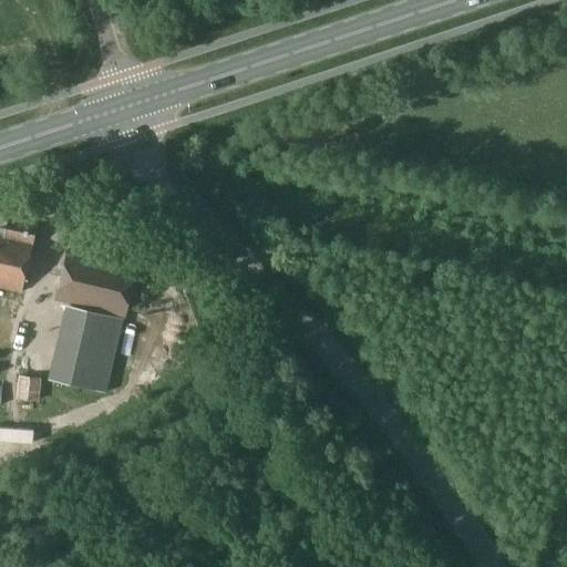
[(3,238),(0,237),(0,287),(22,294),(38,226),(8,218),(3,238)]
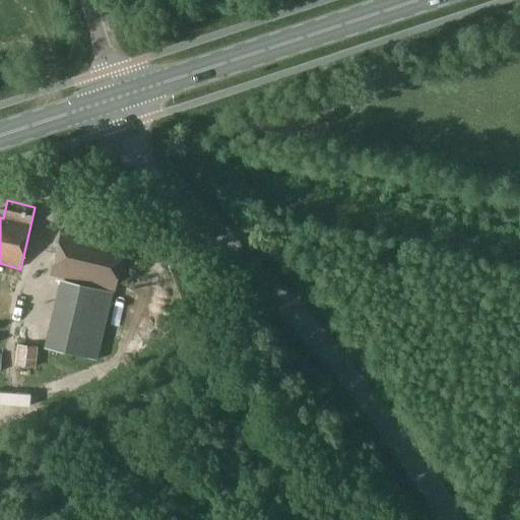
[(50,277),(114,293),(115,293),(127,245),(61,229),(50,277)]
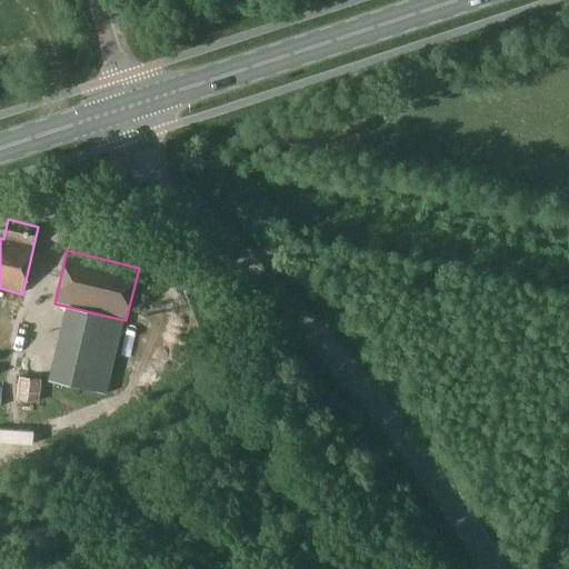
[(125,320),(88,312),(81,345),(117,352),(125,320)]
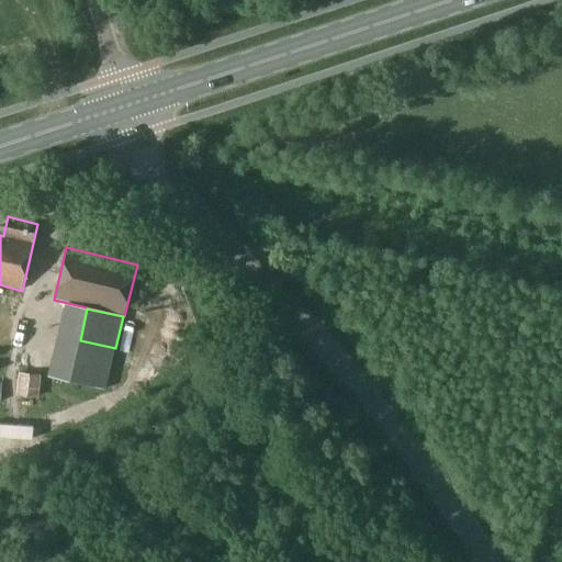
[(0,382),(7,383),(11,360),(0,357),(0,382)]
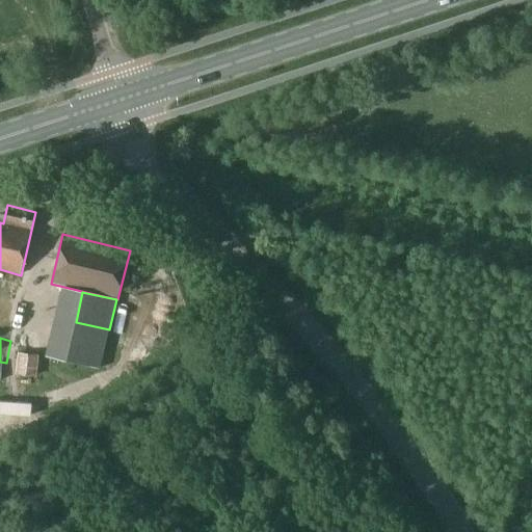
[(23,352),(23,367),(45,368),(45,352),(23,352)]
